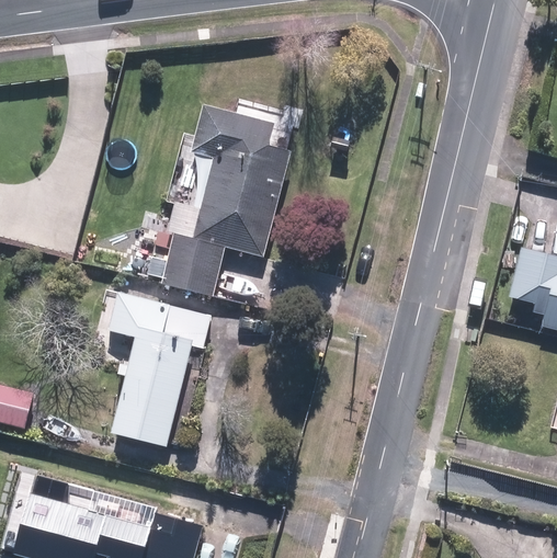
[(161,282),(213,295),(226,246),(263,255),(297,129),(205,104),(193,152),(214,158),(192,238),(174,234),(161,282)]
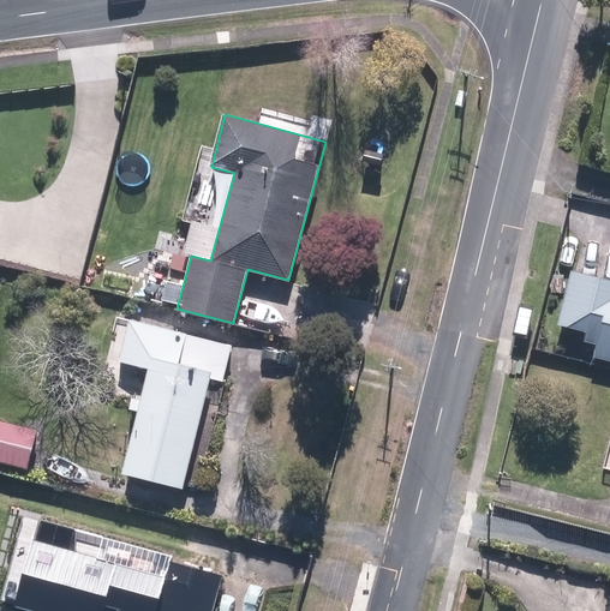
[(593,358),(609,361),(609,279),(569,269),(556,324),(586,331),(584,340),(597,343),(593,358)]
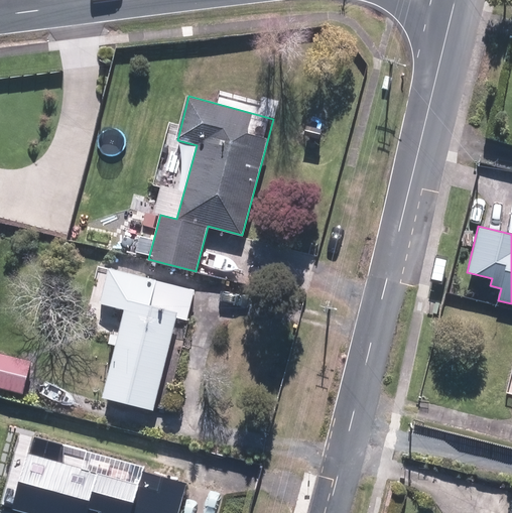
[(129,247),(147,250),(150,234),(133,230),(129,247)]
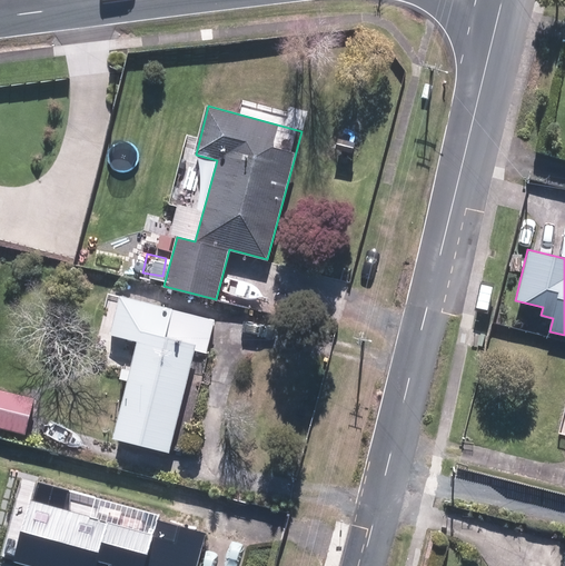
[(116,438),(170,453),(196,349),(206,353),(214,321),(120,296),(110,335),(139,341),(131,370),(124,368),(121,379),(130,383),(116,438)]
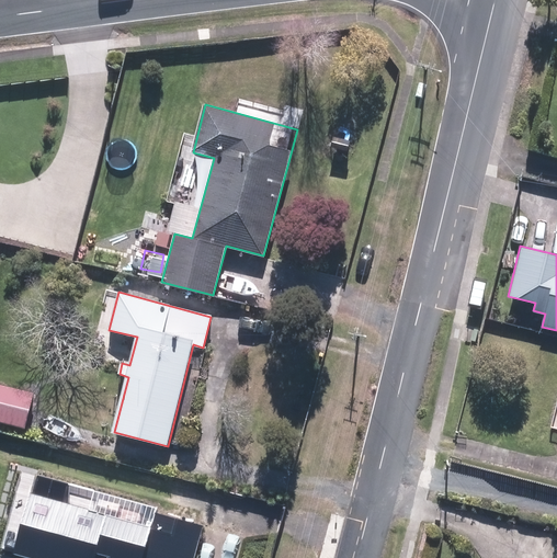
[(0,421),(24,428),(33,394),(0,384),(0,421)]
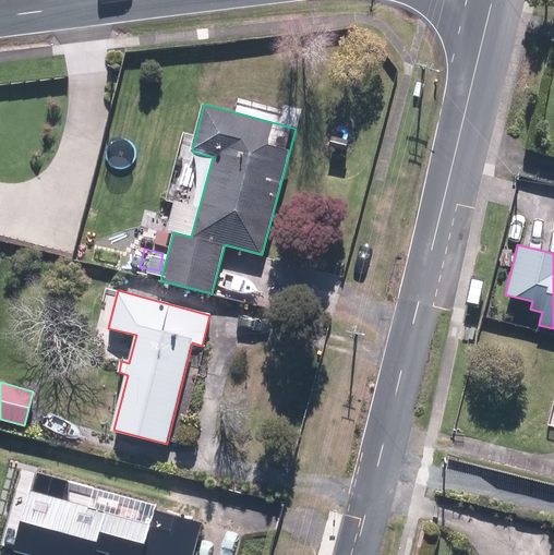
[(194,554),(203,522),(151,509),(148,516),(86,498),(71,554),(194,554)]
